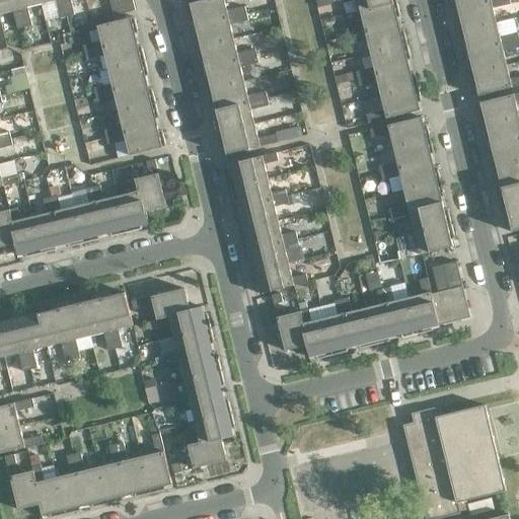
[(24,27),(17,0),(0,0),(0,14),(13,11),(17,29),(24,27)]
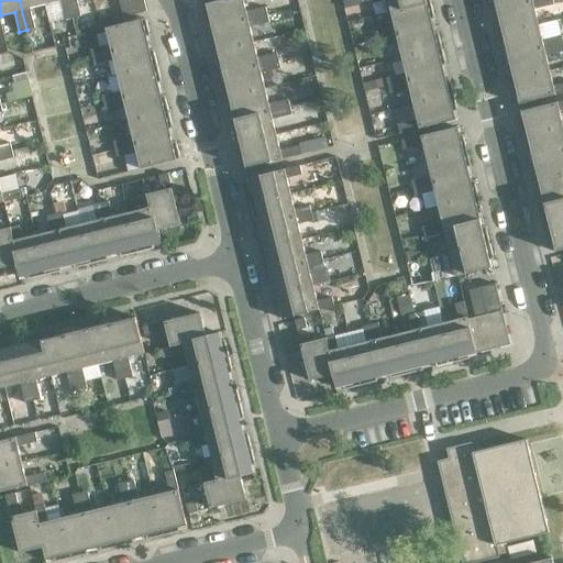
[(19,0),(26,30),(34,28),(30,9),(45,6),(43,0),(19,0)]
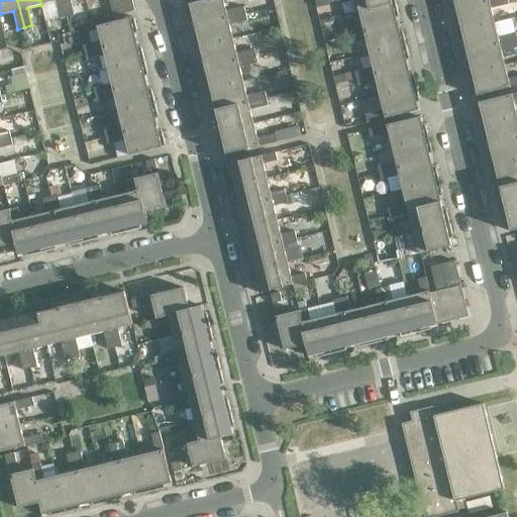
[(67,17),(63,0),(39,0),(41,5),(56,1),(60,19),(67,17)]
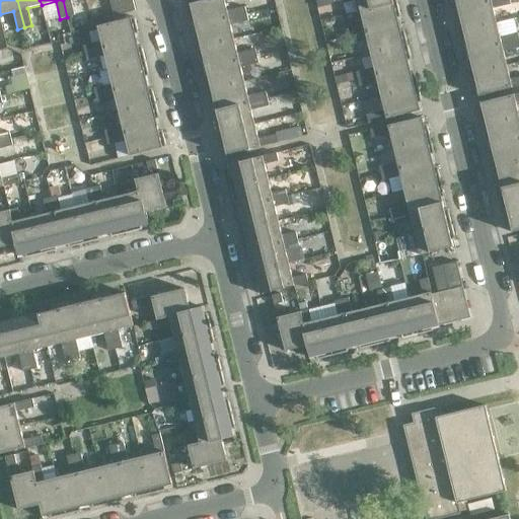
[(63,0),(67,17),(74,15),(70,0),(63,0)]
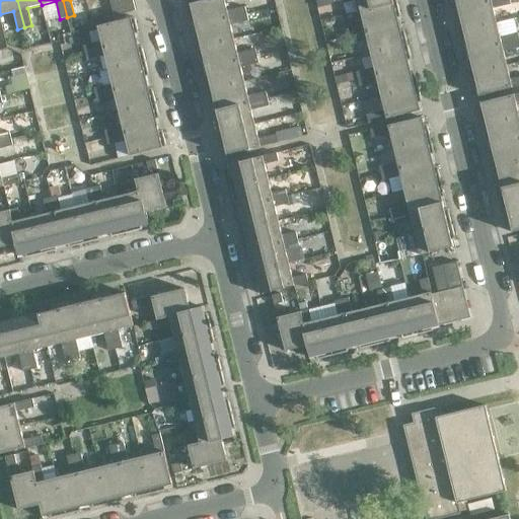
[(135,11),(132,0),(113,0),(110,1),(115,16),(135,11)]
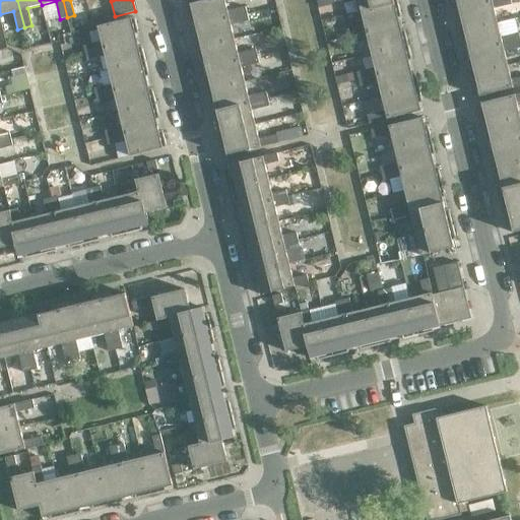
[(228,11),(224,0),(207,0),(187,5),(191,21),(194,20),(195,26),(247,14),(245,7),(228,11)]
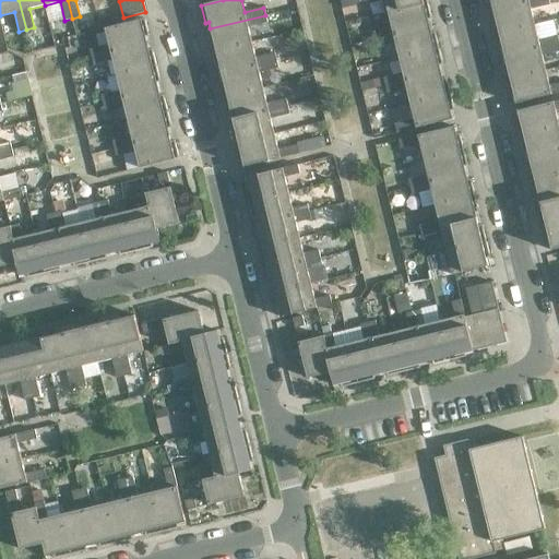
[(365,0),(365,1),(369,0),(384,0),(388,12),(427,2),(426,0),(365,0)]
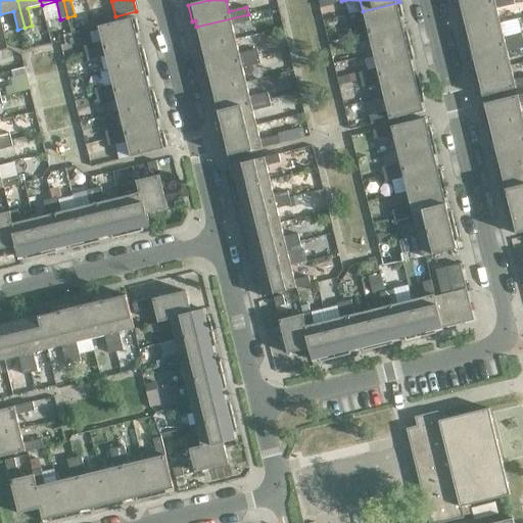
[(455,0),(457,5),(460,4),(462,10),(501,0),(455,0)]
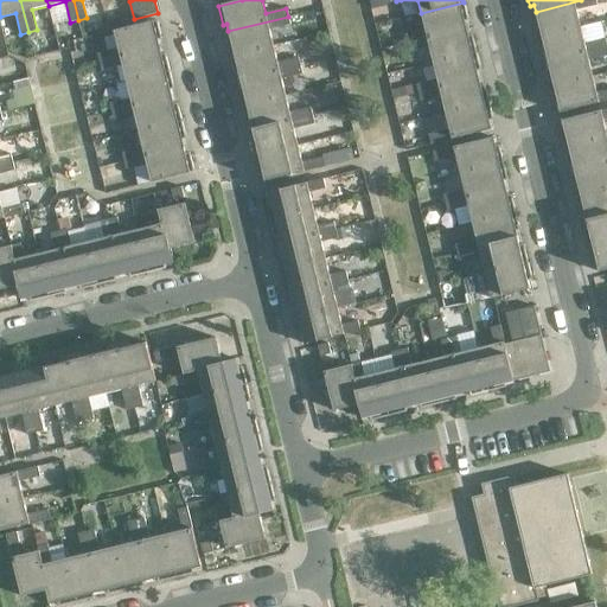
[(596,5),(595,0),(581,0),(536,12),(537,19),(532,20),(537,38),(580,26),(576,10),(596,5)]
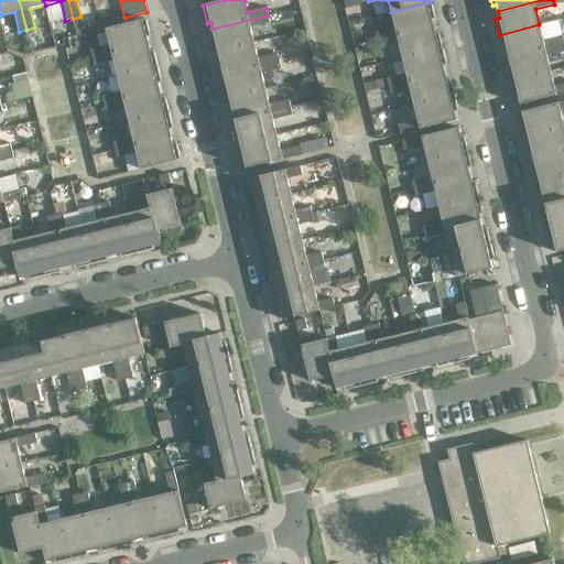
[(435,19),(431,2),(391,12),(396,28),(376,32),(378,40),(433,26),(432,20),(435,19)]
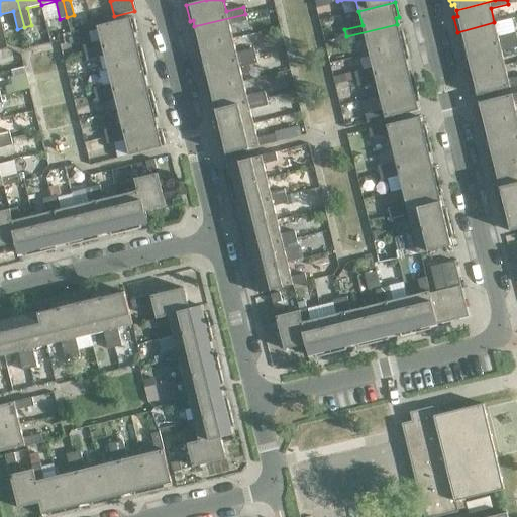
[(246,21),(245,14),(194,26),(196,32),(193,32),(196,47),(233,39),(229,25),(246,21)]
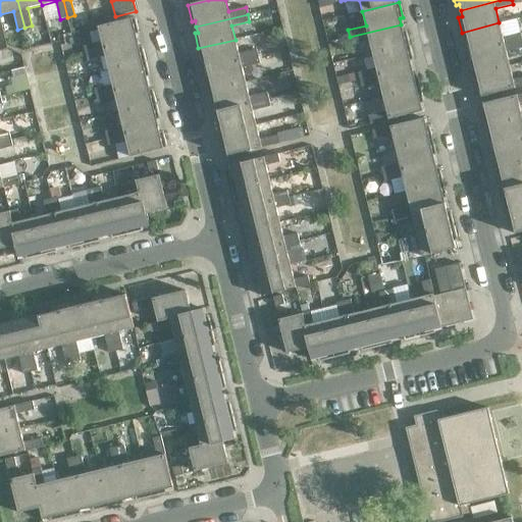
[(140,34),(136,18),(98,27),(102,42),(85,47),(86,53),(138,41),(136,35),(140,34)]
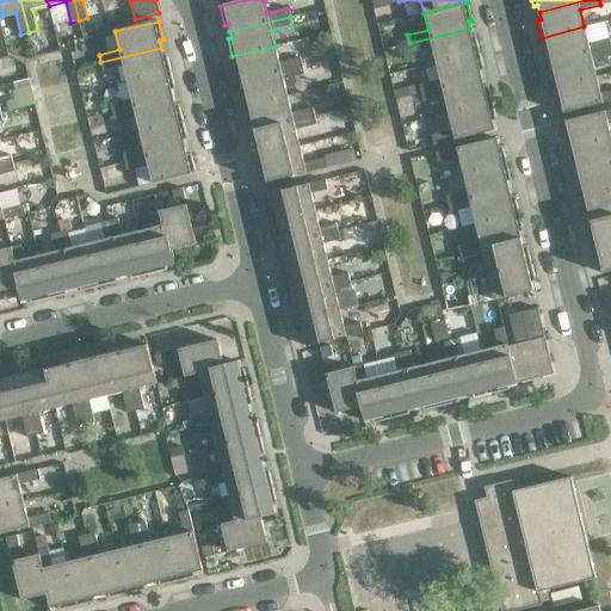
[(588,44),(584,26),(541,38),(545,55),(549,54),(551,61),(610,47),(609,38),(588,44)]
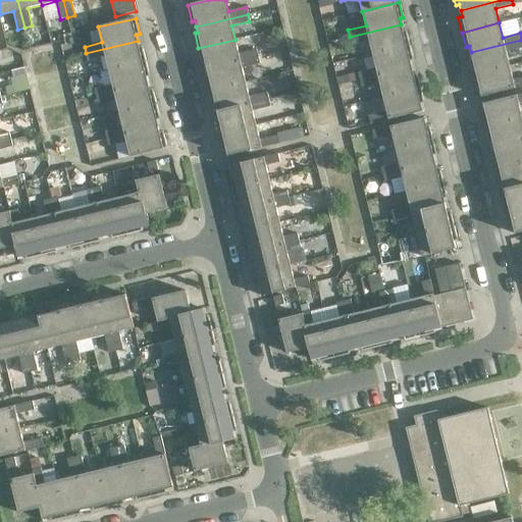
[(403,31),(401,24),(350,37),(352,44),(369,40),(373,54),(410,45),(406,30),(403,31)]
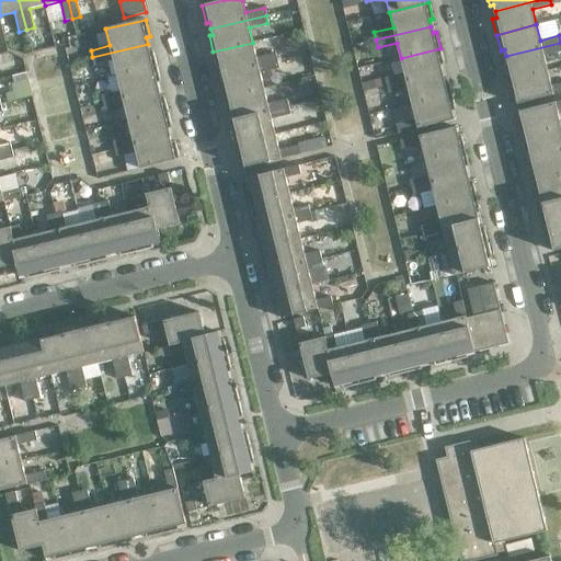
[(256,58),(253,43),(213,52),(217,68),(220,68),(222,73),(277,60),(275,54),(256,58)]
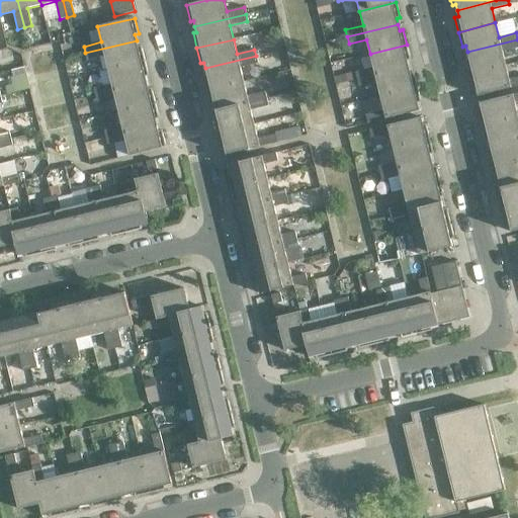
[(517,47),(517,39),(467,52),(468,58),(464,59),(468,74),(505,65),(502,51),(517,47)]
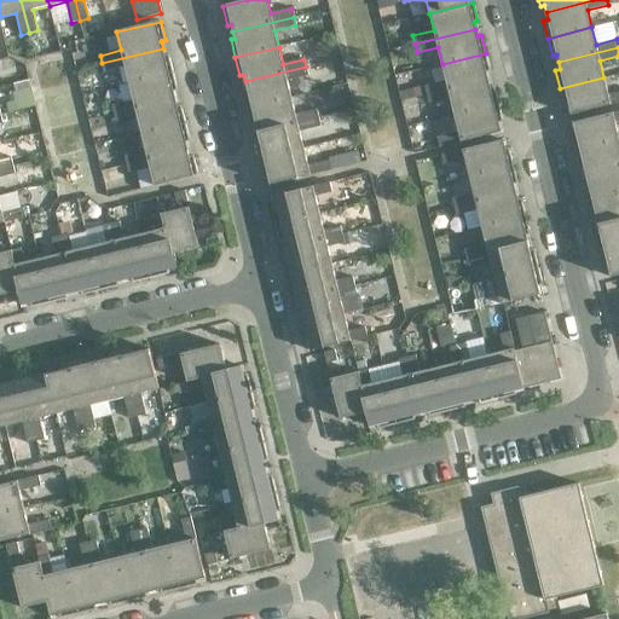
[(165,56),(163,48),(102,63),(104,71),(125,67),(129,84),(173,73),(169,55),(165,56)]
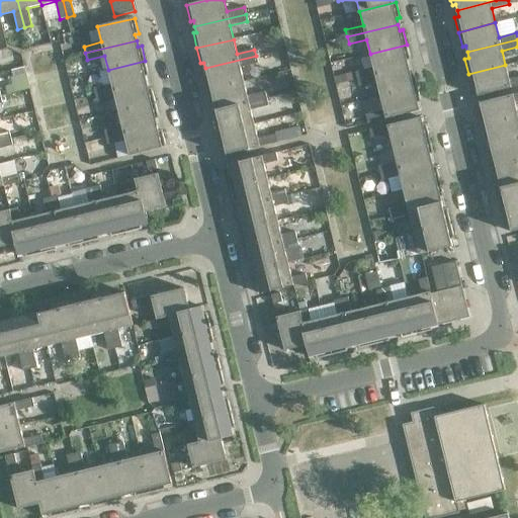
[(338,41),(326,45),(330,57),(341,54),(338,41)]
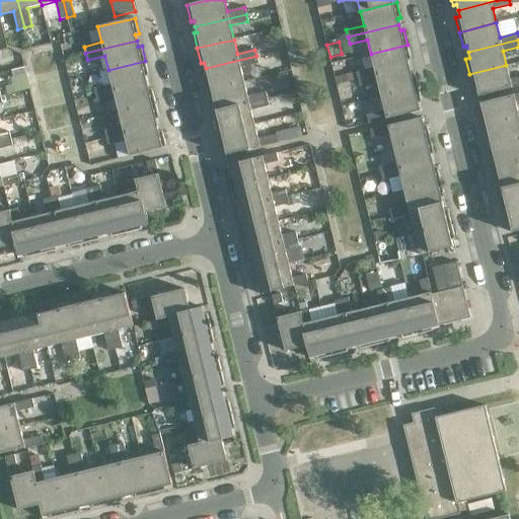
[(412,61),(408,45),(371,54),(374,68),(357,72),(358,79),(409,67),(408,61),(412,61)]
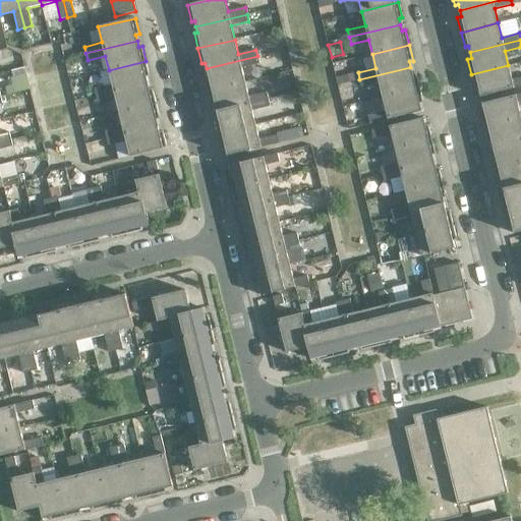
[(259,63),(257,56),(207,68),(208,74),(205,75),(208,91),(245,81),(241,67),(259,63)]
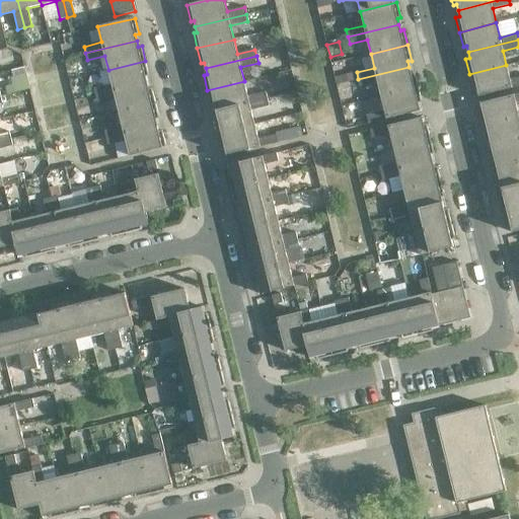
[(149,76),(145,61),(108,70),(112,84),(94,88),(96,95),(147,83),(145,77),(149,76)]
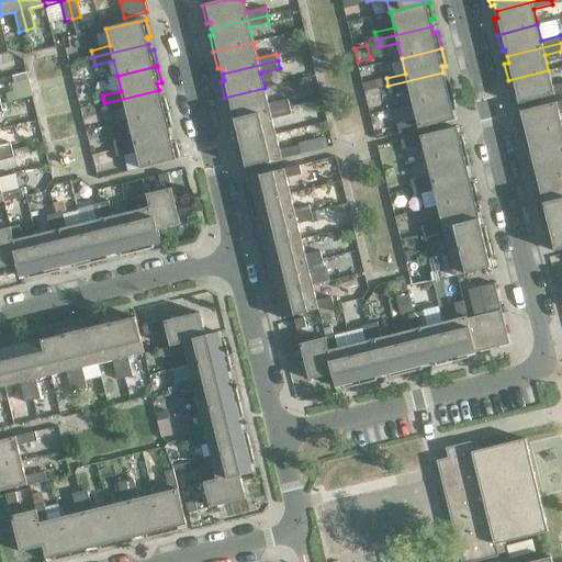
[(561,82),(552,86),(548,70),(508,80),(513,97),(516,96),(518,103),(561,92),(561,82)]
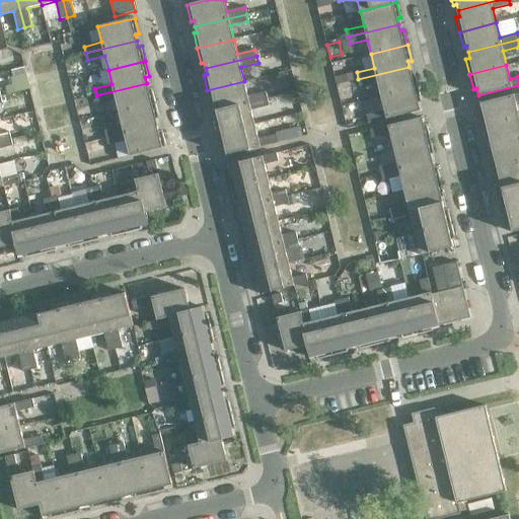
[(411,73),(409,67),(358,79),(360,86),(377,81),(381,96),(418,87),(414,72),(411,73)]
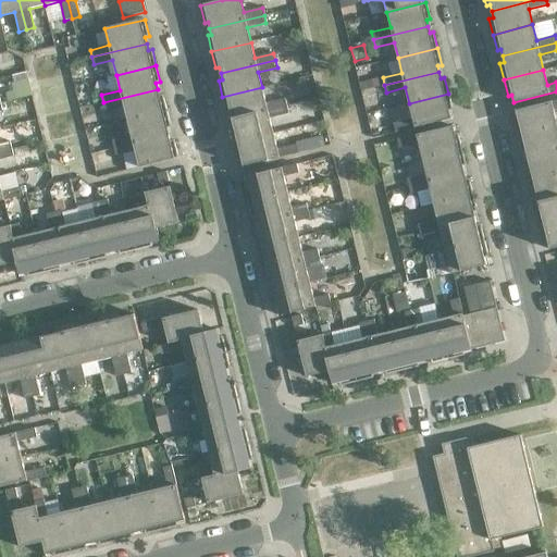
[(265,103),(262,87),(222,97),(226,113),(230,112),(232,119),(286,106),(285,98),(265,103)]
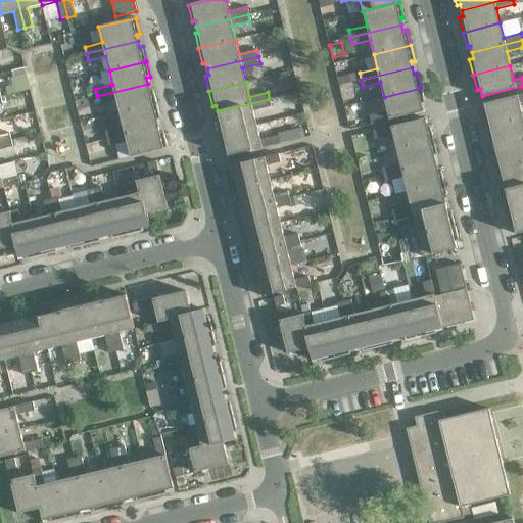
[(149,90),(148,84),(97,96),(98,103),(116,99),(120,113),(157,104),(153,89),(149,90)]
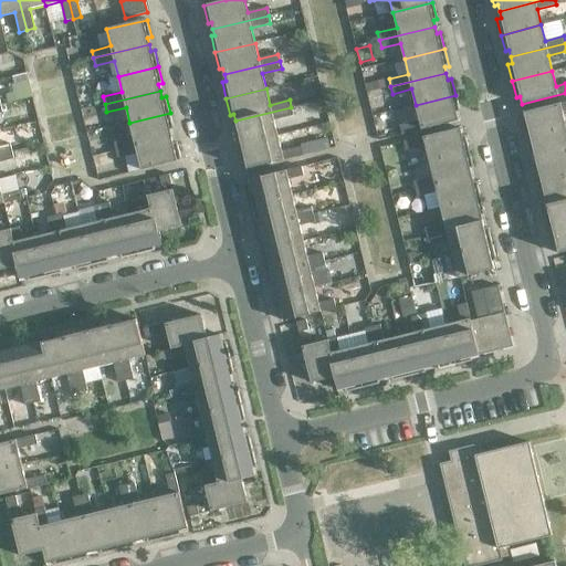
[(460,112),(456,95),(416,105),(419,121),(400,125),(402,134),(458,121),(456,113),(460,112)]
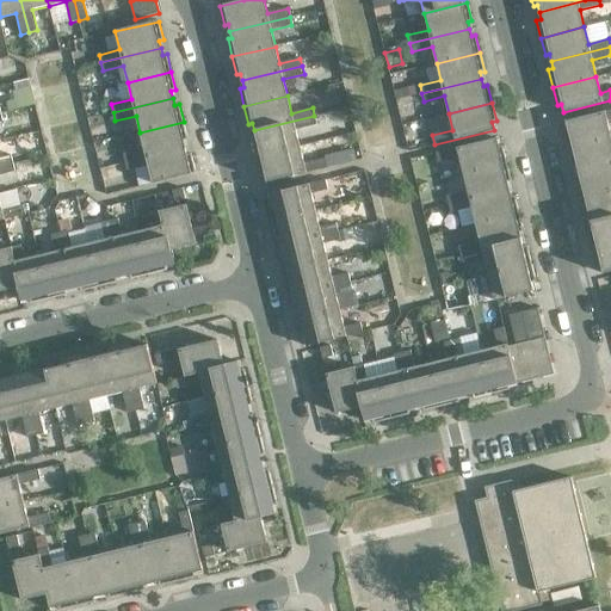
[(610,119),(610,109),(566,121),(567,129),(563,130),(567,148),(610,139),(606,121),(610,119)]
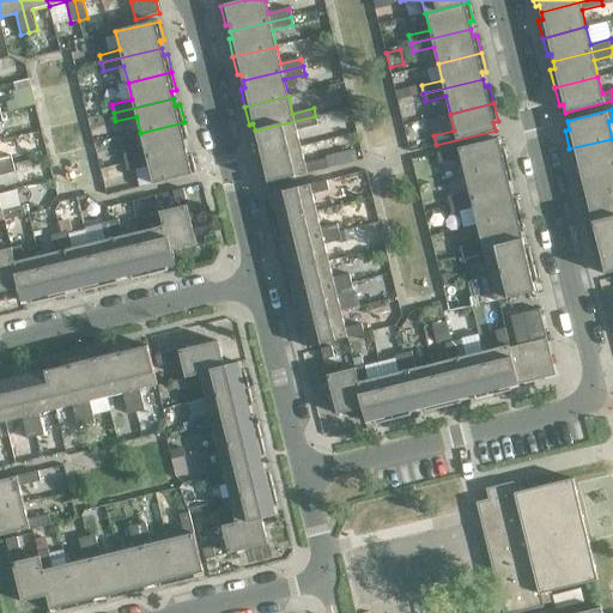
[(317,125),(315,116),(255,131),(256,138),(253,139),(256,157),(301,146),(296,129),(317,125)]
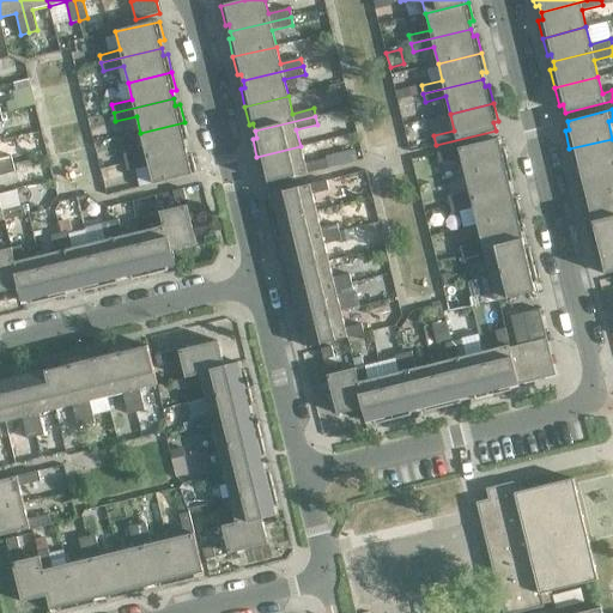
[(188,140),(184,122),(140,133),(145,150),(123,155),(126,163),(186,149),(184,141),(188,140)]
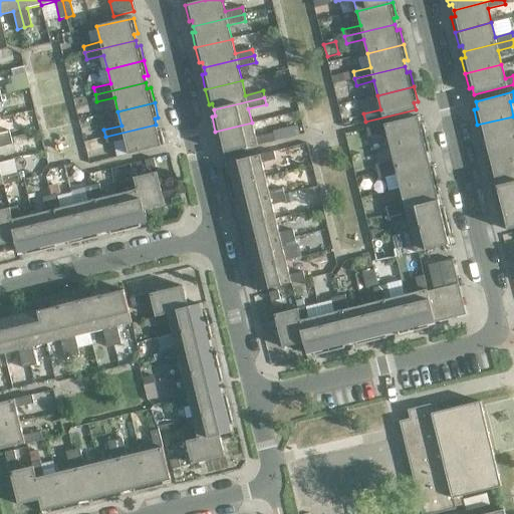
[(420,123),(418,116),(367,129),(369,137),(387,133),(390,147),(427,138),(423,122),(420,123)]
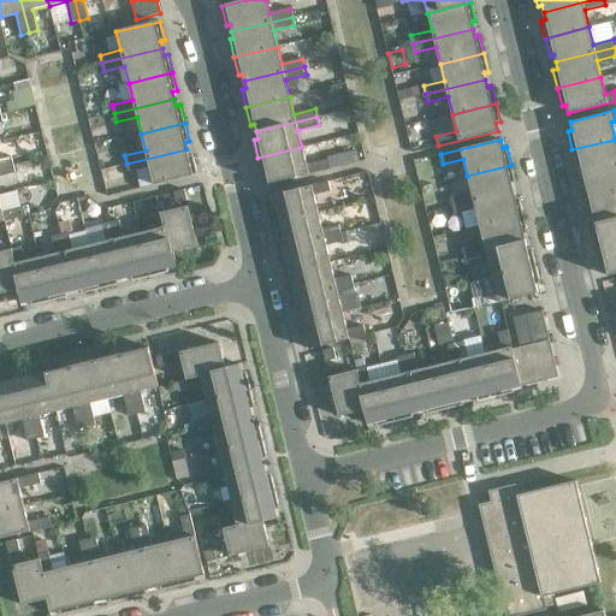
[(615,141),(615,140),(572,149),(576,167),(581,166),(582,173),(615,165),(615,141)]
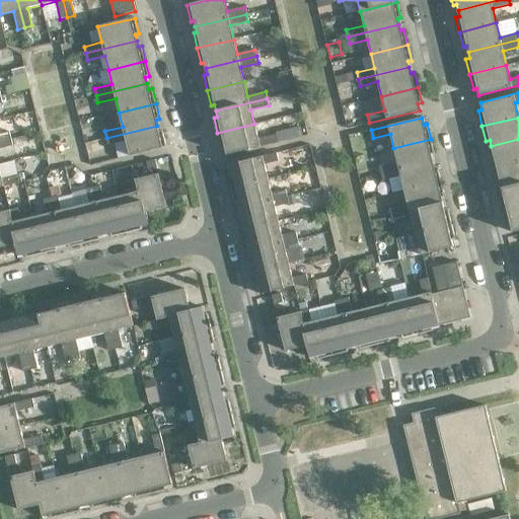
[(257,139),(254,124),(217,133),(221,148),(225,148),(226,154),(278,142),(276,134),(257,139)]
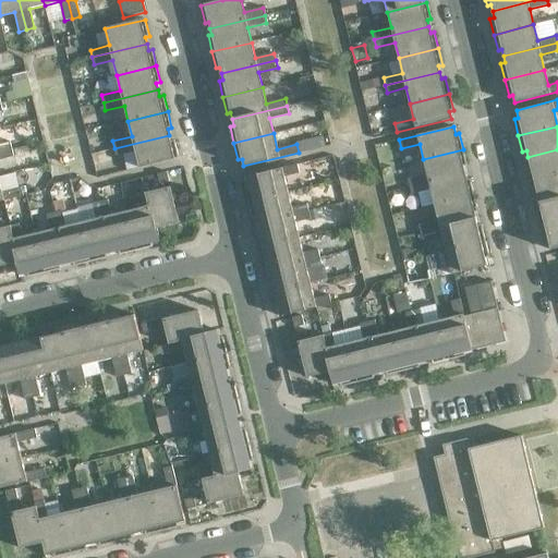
[(171,142),(169,135),(114,148),(117,156),(135,152),(140,168),(179,158),(174,141),(171,142)]
